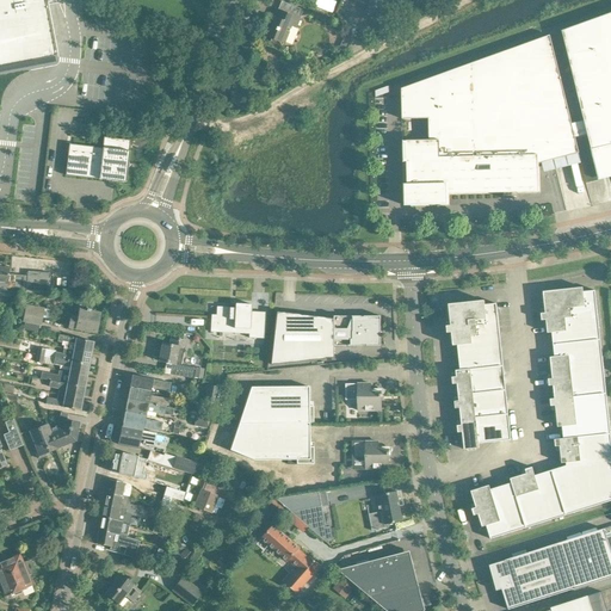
[(0,0),(0,66),(54,56),(43,0),(0,0)]
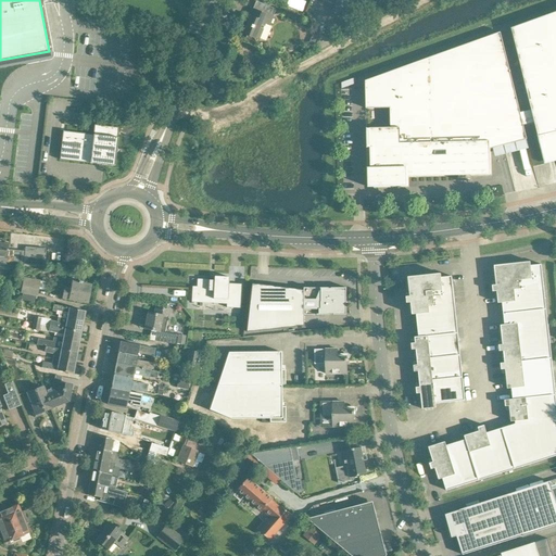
[(264,4),(261,12),(251,9),(248,16),(251,17),(244,34),(260,40),(264,29),(266,23),(270,25),(277,9),(264,4)]
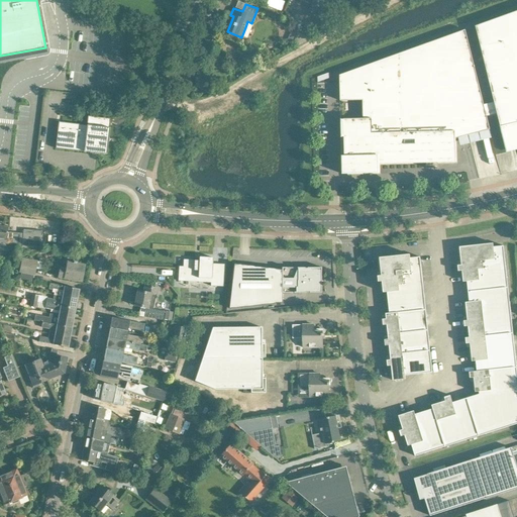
[(516,11),(476,26),(495,103),(484,105),(487,116),(497,114),(500,125),(506,152),(516,149),(516,11)]
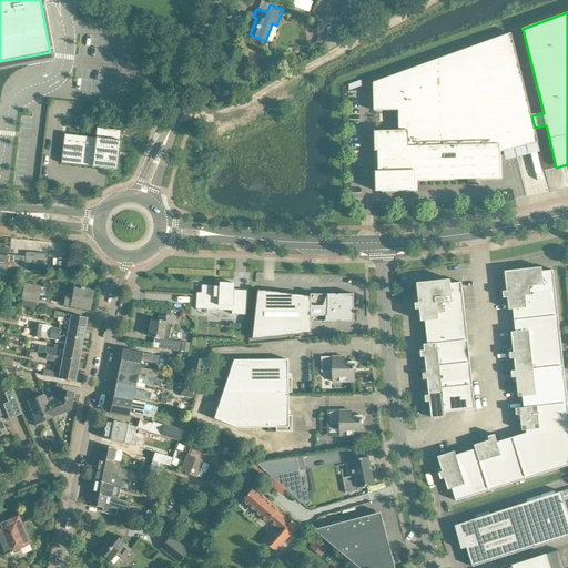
[(531,115),(511,32),(389,77),(389,78),(394,75),(395,90),(374,91),(374,111),(398,110),(399,130),(375,131),(375,151),(378,151),(378,171),(375,171),(376,191),(377,191),(377,188),(381,188),(381,189),(401,189),(401,181),(501,179),(500,152),(538,142),(535,128),(531,115)]
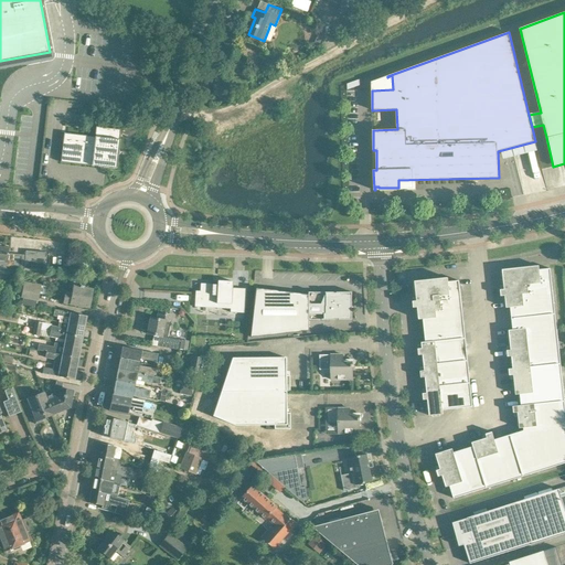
[(63,134),(62,151),(60,162),(116,169),(120,130),(95,127),(94,137),(63,134)]
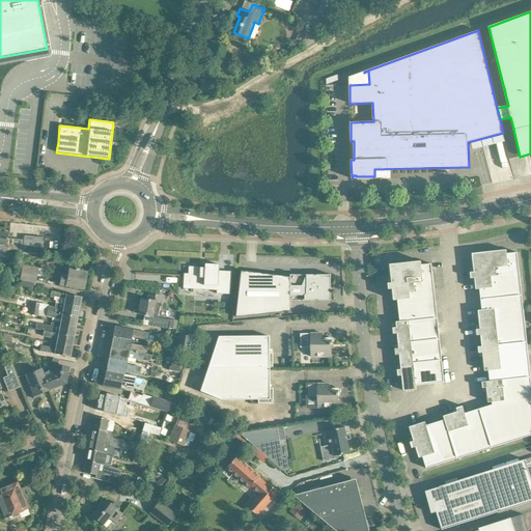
[(7,234),(0,232),(0,252),(4,253),(4,251),(12,251),(14,239),(6,239),(7,234)]
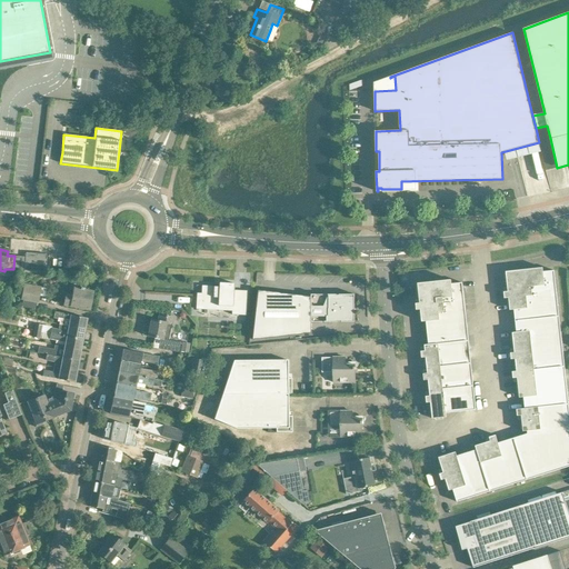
[(25,270),(45,272),(47,255),(26,252),(25,270)]
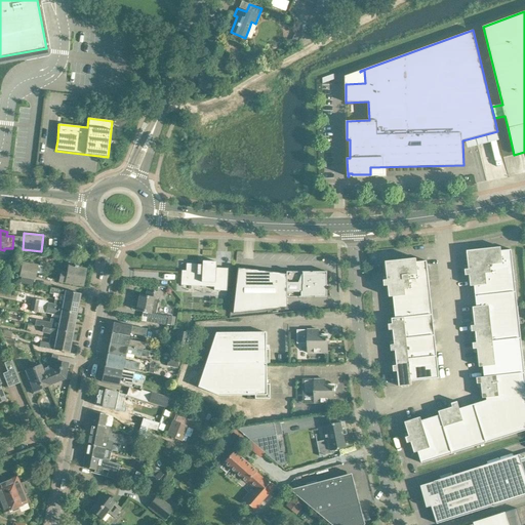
[(475,286),(476,296),(516,292),(511,249),(501,251),(500,247),(467,250),(469,269),(465,270),(466,276),(470,275),(471,286),(475,286)]
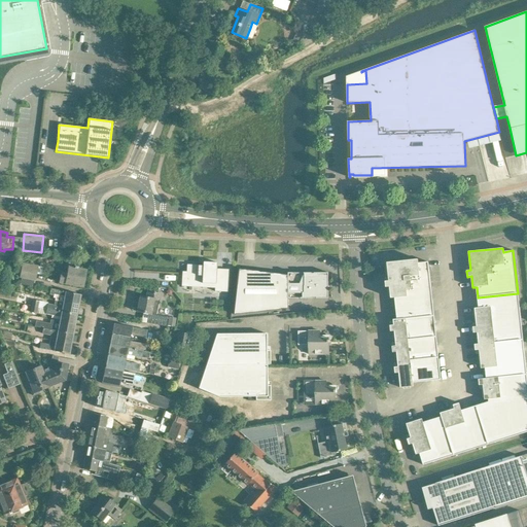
[(393,319),(393,320),(433,315),(428,261),(418,264),(418,259),(387,262),(389,281),(385,281),(386,287),(390,287),(391,299),(394,297),(397,319),(393,319)]
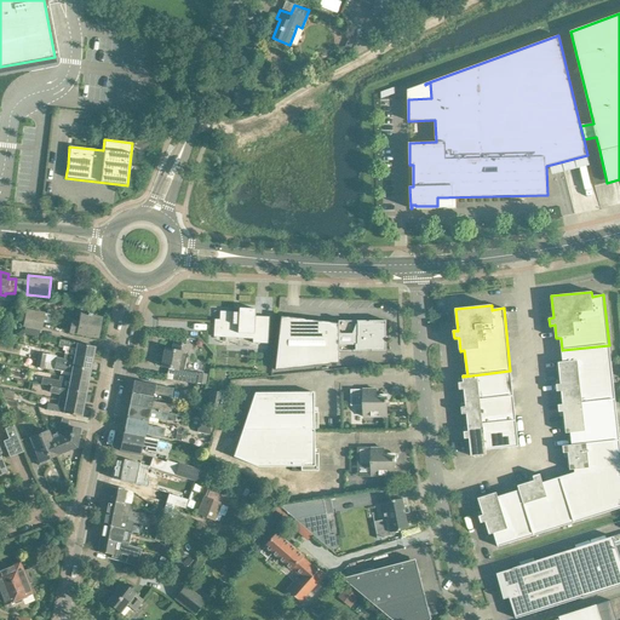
[(252,343),(268,344),(269,317),(254,316),(254,309),(239,308),(237,313),(233,313),(219,311),(219,320),(214,320),(213,337),(217,337),(217,332),(242,333),(242,338),(252,339),(252,343)]
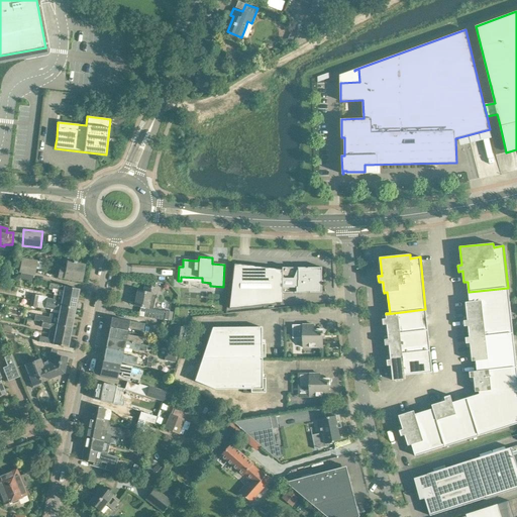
[(23,259),(22,266),(20,272),(22,272),(33,275),(34,275),(37,261),(23,259)]
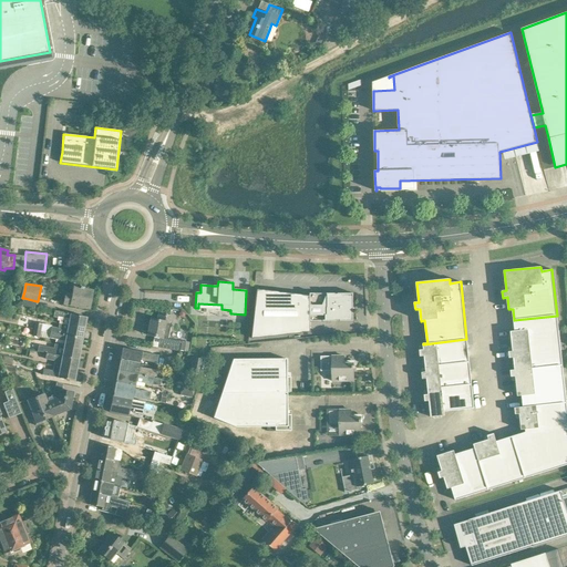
[(65,294),(64,303),(89,309),(92,291),(83,289),(83,287),(80,287),(80,288),(79,288),(74,287),(72,295),(65,294)]
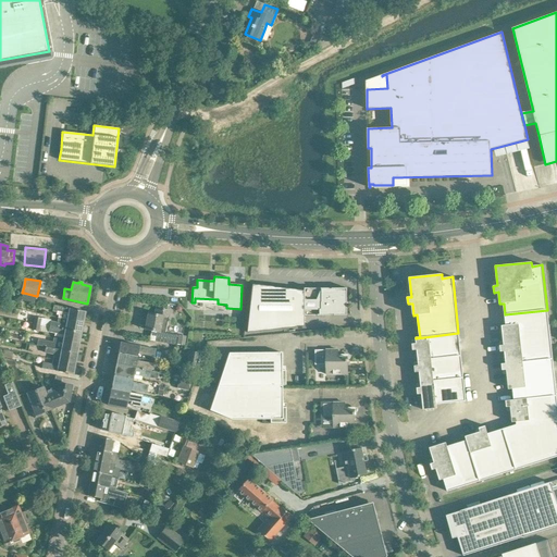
[(306,325),(306,316),(347,316),(347,288),(305,288),(305,291),(257,285),(251,284),(251,286),(246,332),(306,325)]
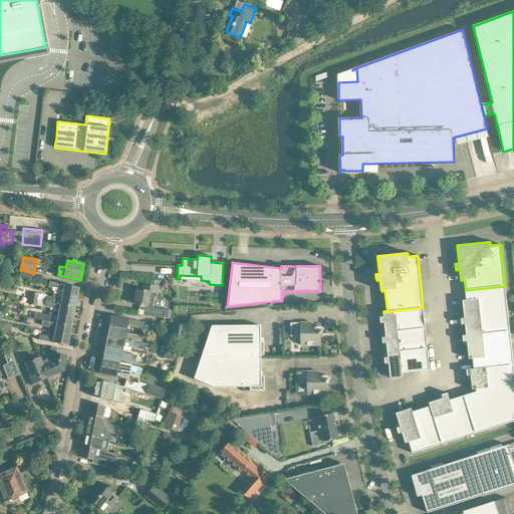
[(32,274),(21,272),(20,278),(31,280),(32,274)]
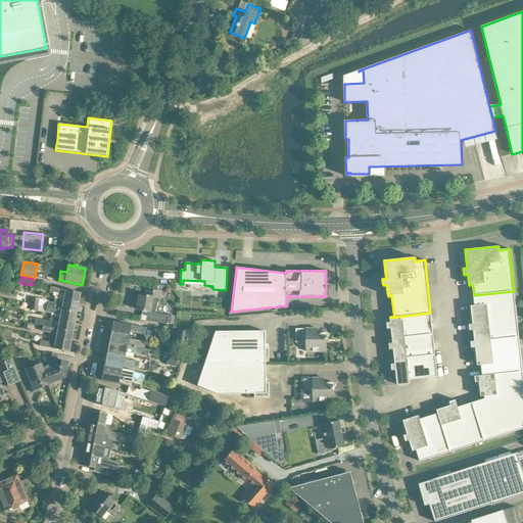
[(78,303),(80,293),(50,287),(49,292),(53,293),(52,295),(55,296),(54,298),(78,303)]
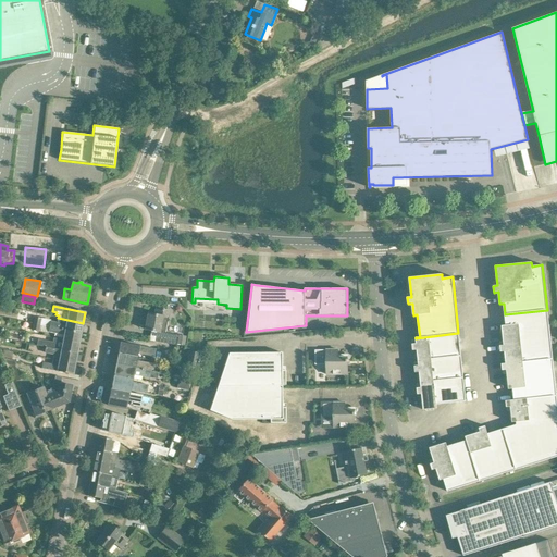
[(170,310),(164,309),(156,308),(155,314),(148,313),(145,330),(157,332),(155,342),(175,346),(177,335),(165,333),(166,323),(170,310)]
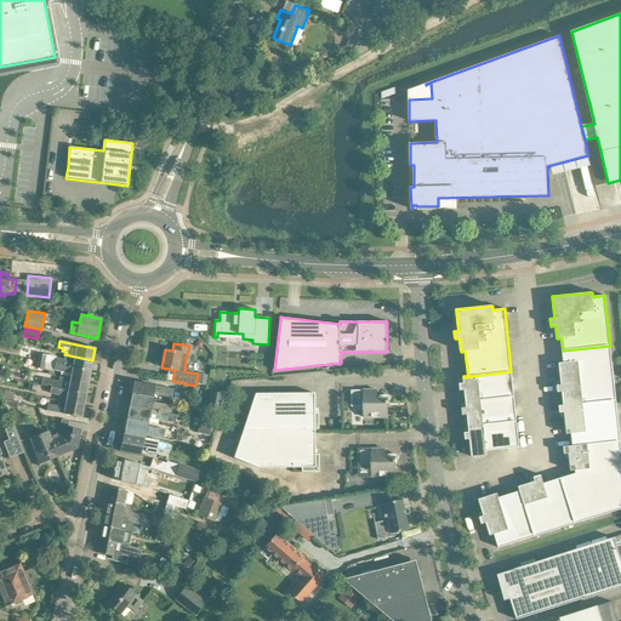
[(610,346),(563,351),(564,363),(559,363),(562,385),(557,386),(558,392),(563,392),(564,405),(616,400),(610,346)]
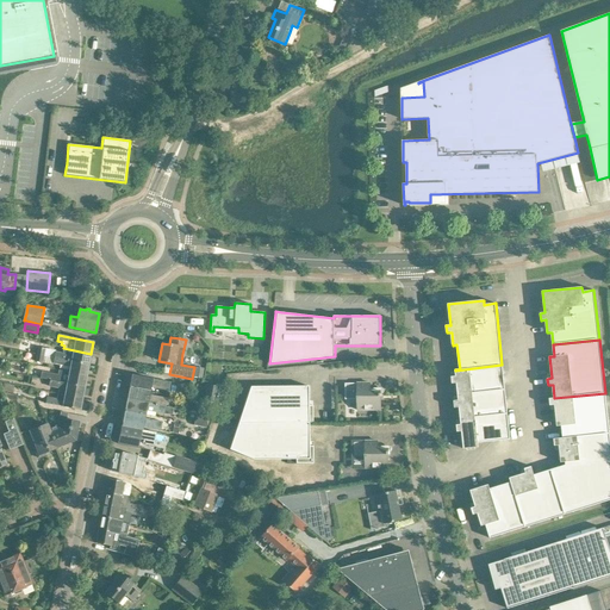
[(55,353),(54,358),(89,365),(91,354),(63,348),(62,354),(55,353)]
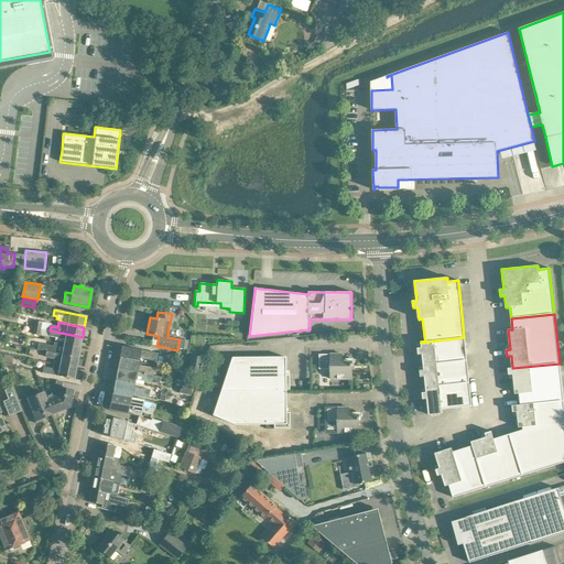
[(80,348),(83,337),(50,331),(41,329),(50,332),(49,336),(64,339),(63,344),(55,342),(55,343),(80,348)]
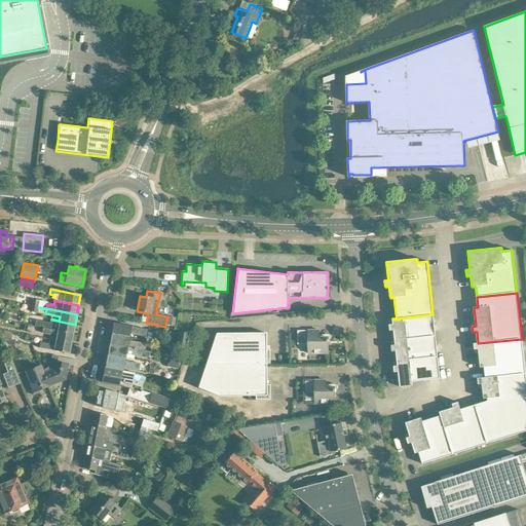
[(433,314),(392,320),(393,325),(389,325),(389,331),(393,331),(395,340),(436,336),(433,314)]
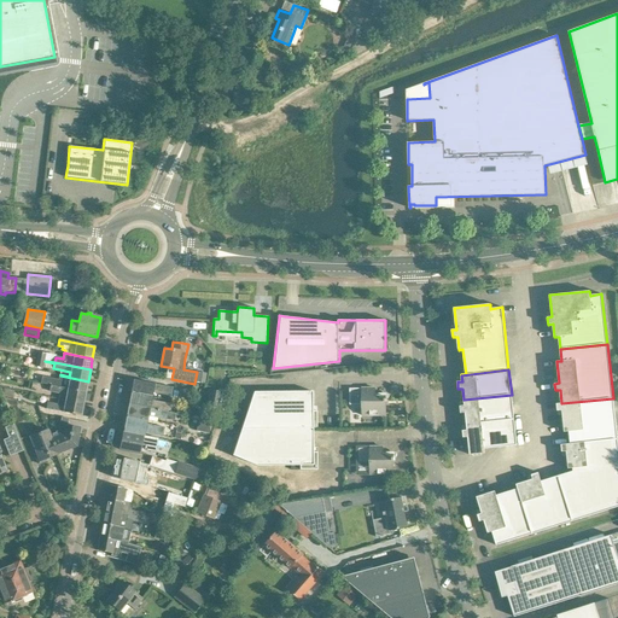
[(197,372),(196,383),(204,384),(207,374),(197,372)]
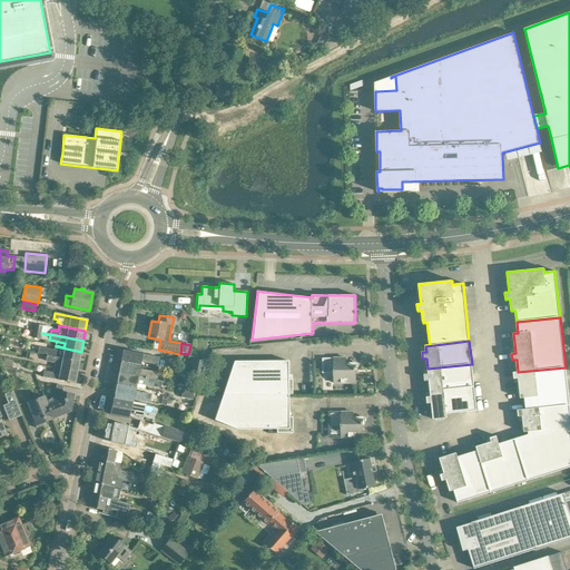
[(39,347),(38,353),(47,354),(47,355),(79,362),(81,352),(56,346),(55,350),(39,347)]
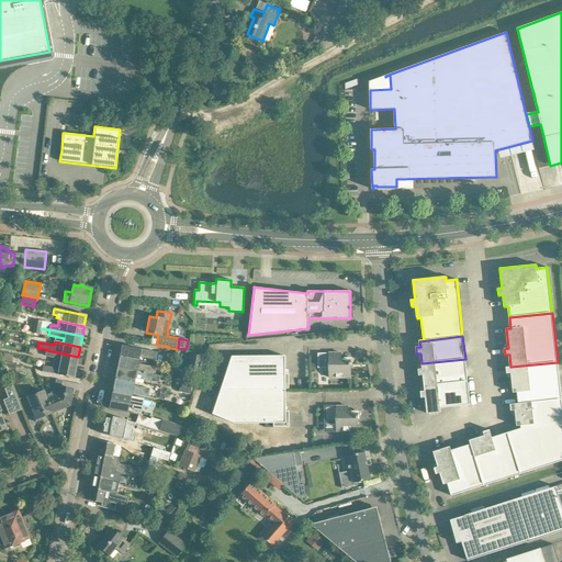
[(121,346),(119,357),(138,360),(139,357),(155,360),(157,352),(121,346)]
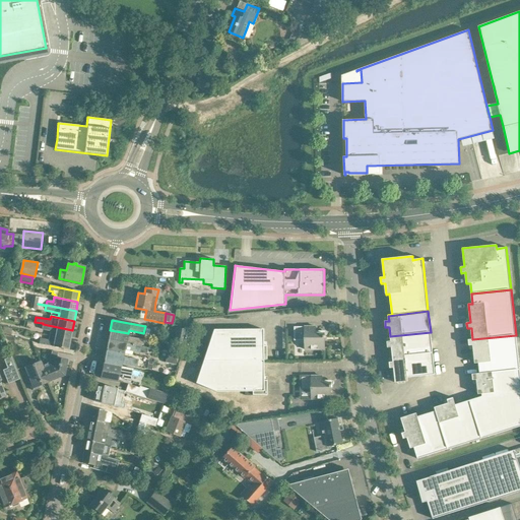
[(70,340),(72,330),(43,324),(42,330),(50,331),(49,336),(70,340)]
